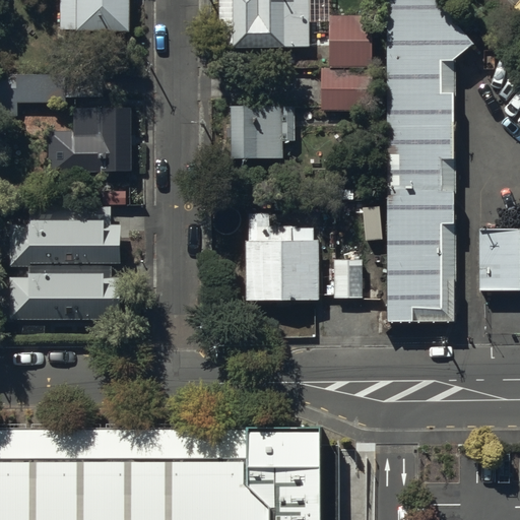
[(131,0),(60,0),(61,31),(132,30),(131,0)]
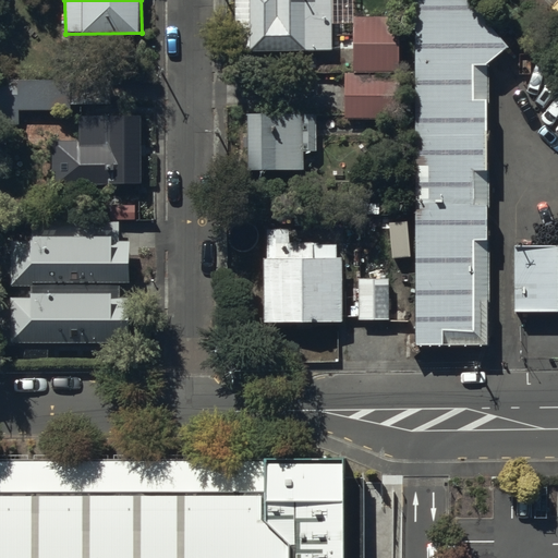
[(232,0),(233,44),(249,44),(249,47),(331,45),(330,0),(232,0)]
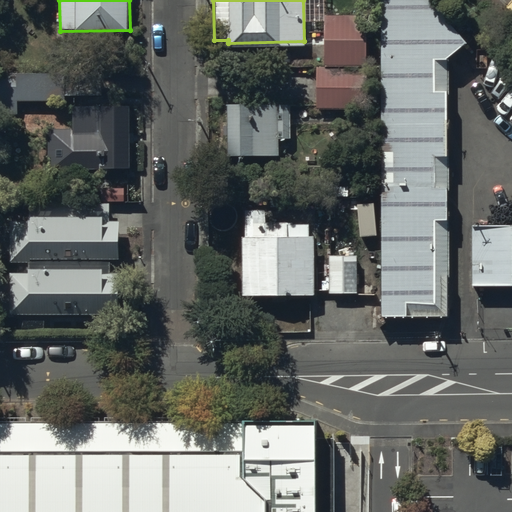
[(435,0),(384,0),(384,308),(447,308),(447,51),(466,35),(435,0)]
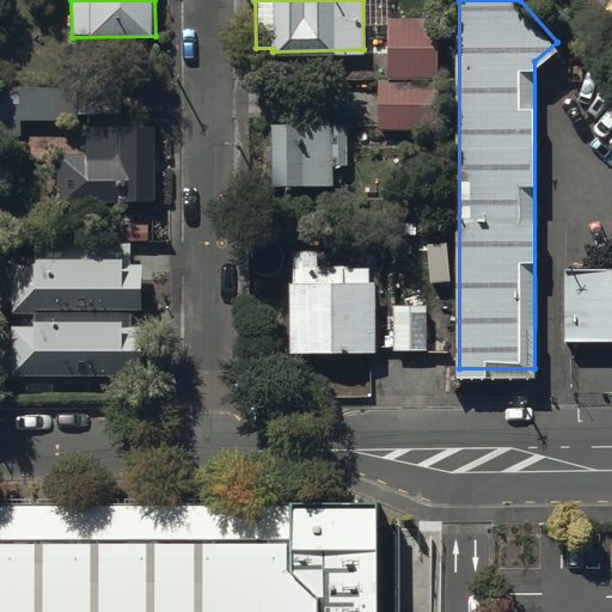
[(438,18),(389,18),(389,78),(438,77),(438,18)]
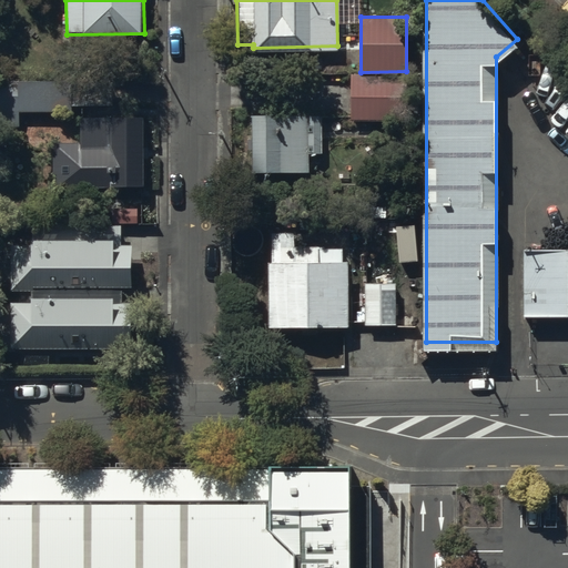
[(406,75),(351,75),(351,121),(406,121),(406,75)]
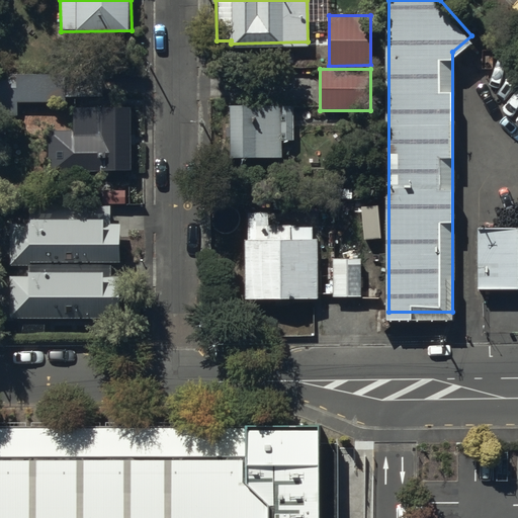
[(0,112),(17,113),(17,98),(65,98),(65,94),(89,94),(89,71),(0,71),(0,112)]
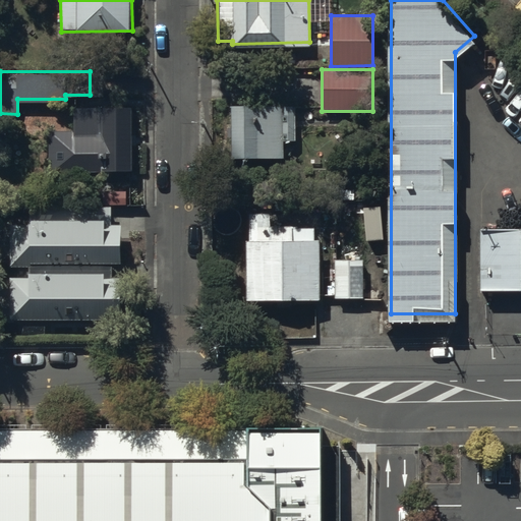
[(294,102),(228,103),(228,158),(283,157),(283,141),(294,141),(294,102)]
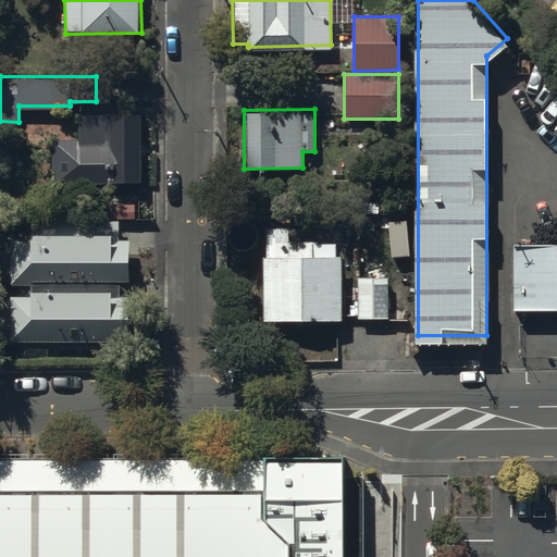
[(140,182),(140,113),(78,113),(78,139),(52,139),(52,170),(56,170),(56,182),(140,182)]
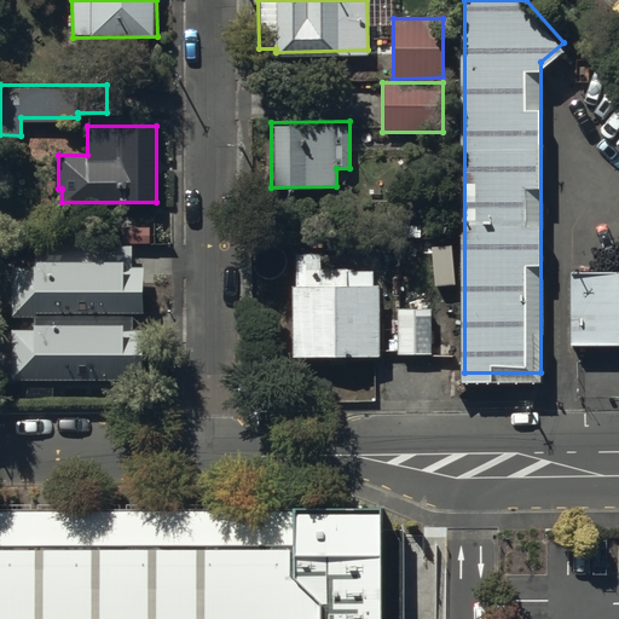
[(32,330),(11,330),(11,381),(143,382),(143,331),(133,331),(133,314),(142,314),(142,271),(132,271),(132,248),(36,247),(36,266),(11,266),(10,319),(32,319),(32,330)]
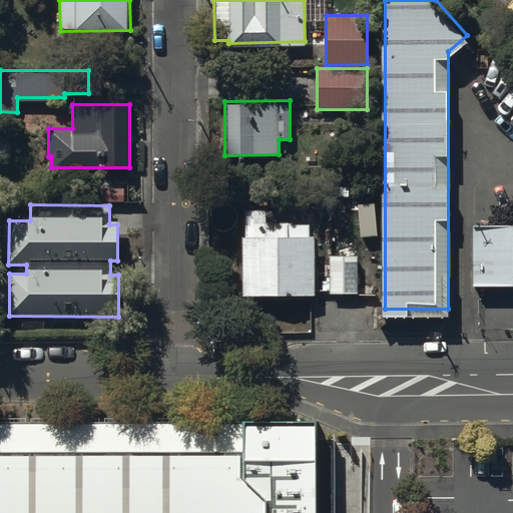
[(247,236),(242,236),(243,296),(316,295),(315,235),(311,235),(311,224),(289,224),(289,222),(268,222),(268,211),(246,211),(247,236)]
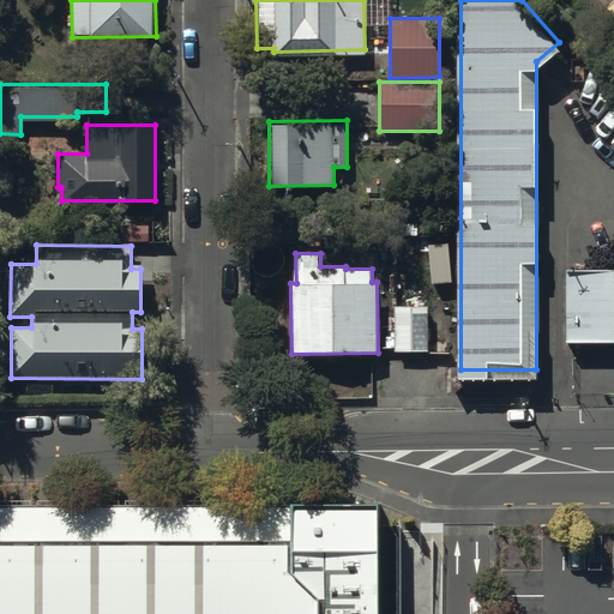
[(613,262),(565,263),(566,336),(613,335),(613,262)]
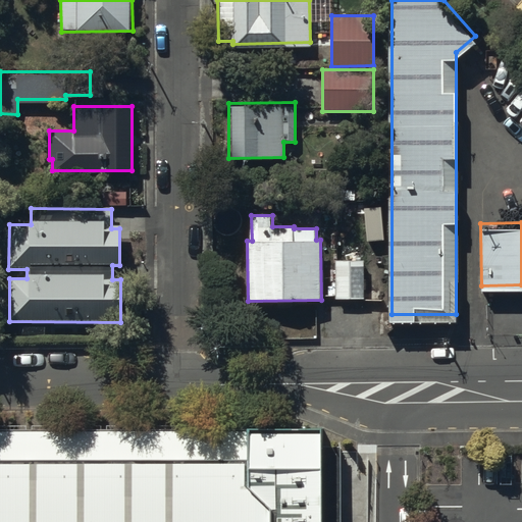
[(364,260),(335,260),(335,298),(364,298),(364,260)]
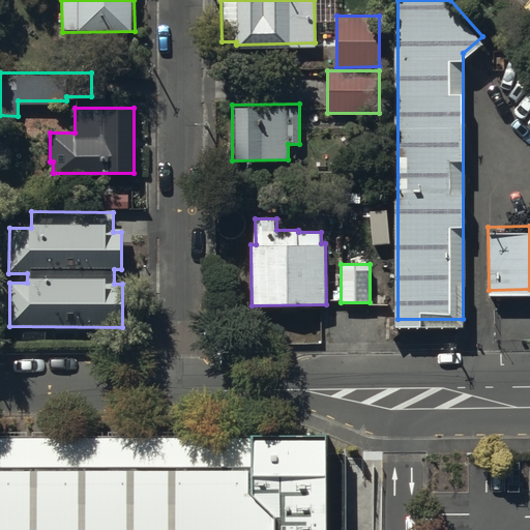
[(344,529),(344,494),(344,446),(325,446),(325,435),(0,435),(0,529),(344,529)]
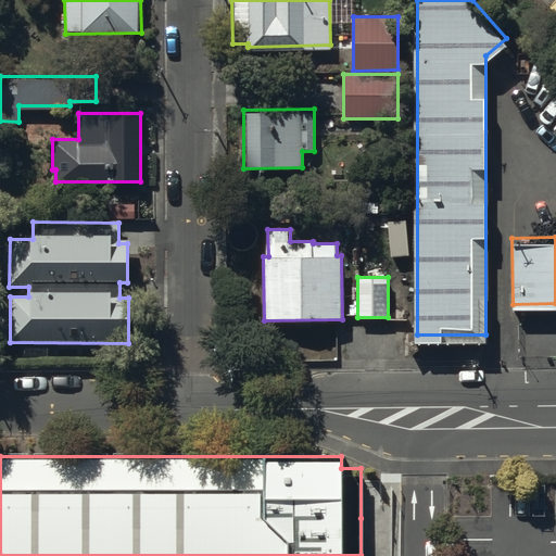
All buildings are outlined.
